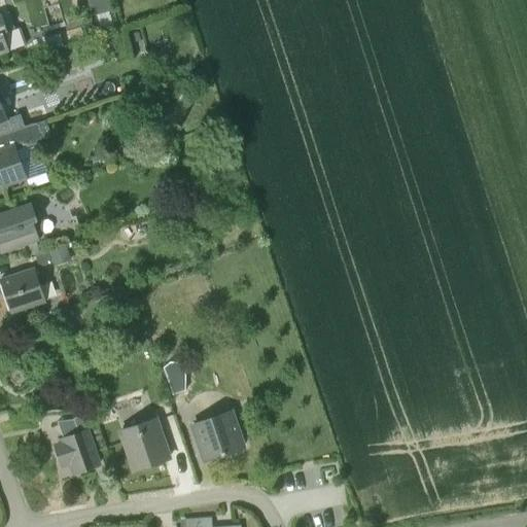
[(92,0),(95,11),(112,6),(110,0),(92,0)]
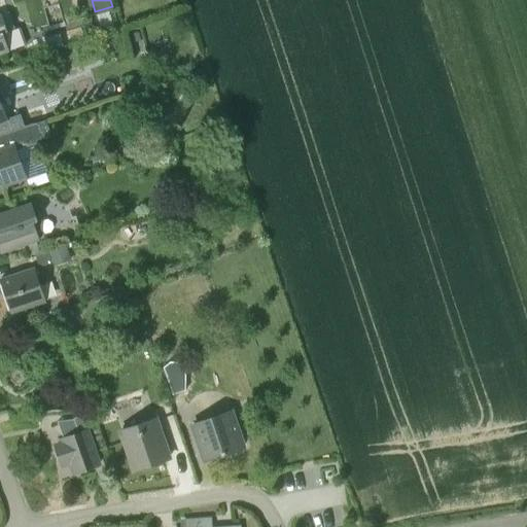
[(0,55),(9,51),(14,49),(2,14),(0,14),(0,55)]
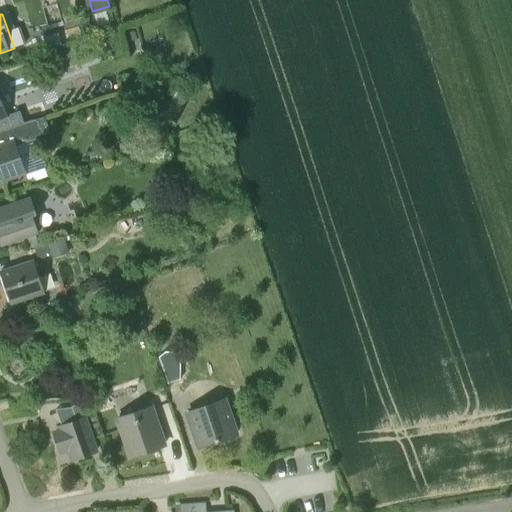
[(67,26),(46,33),(50,44),(71,37),(67,26)]
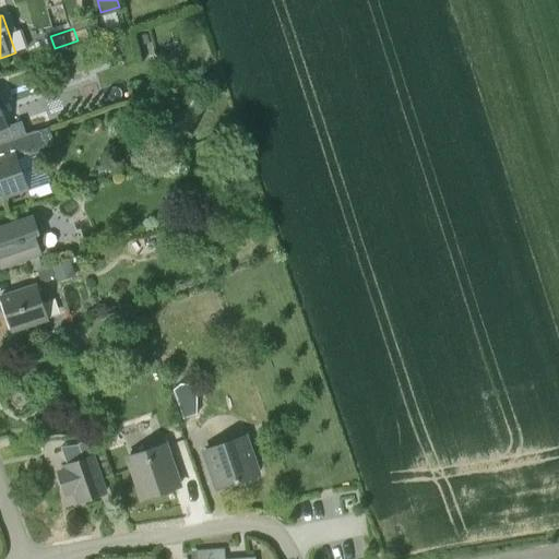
[(46,110),(25,118),(31,132),(51,126),(46,110)]
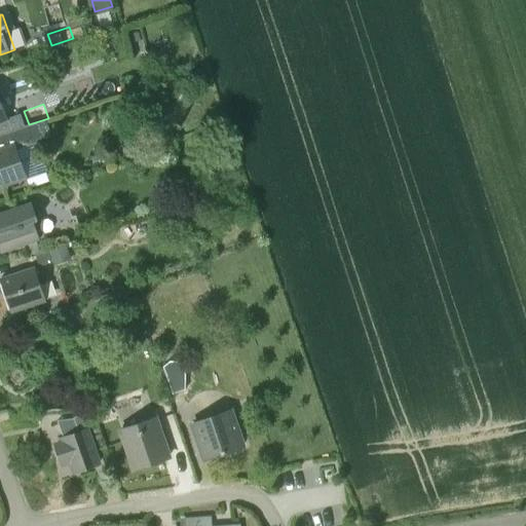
[(0,188),(27,179),(15,144),(0,149),(0,188)]
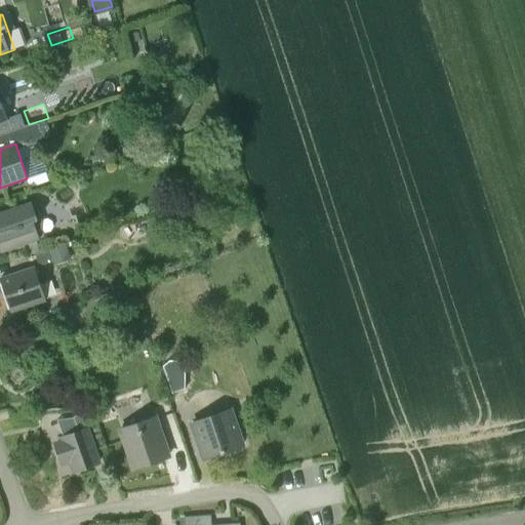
[(39,250),(36,241),(40,240),(34,223),(38,220),(32,203),(0,213),(0,250),(1,253),(26,244),(29,253),(39,250)]
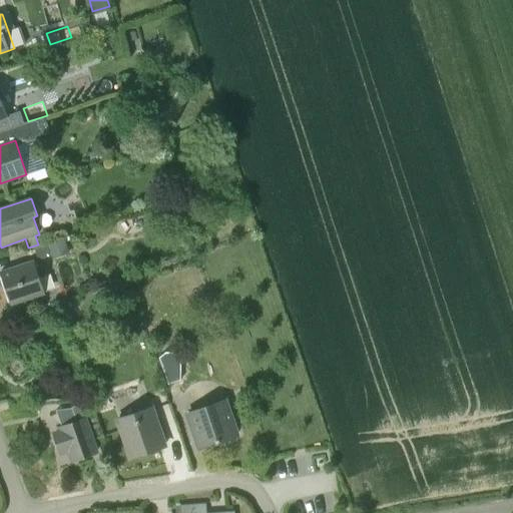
[(68,250),(64,238),(47,244),(51,257),(68,250)]
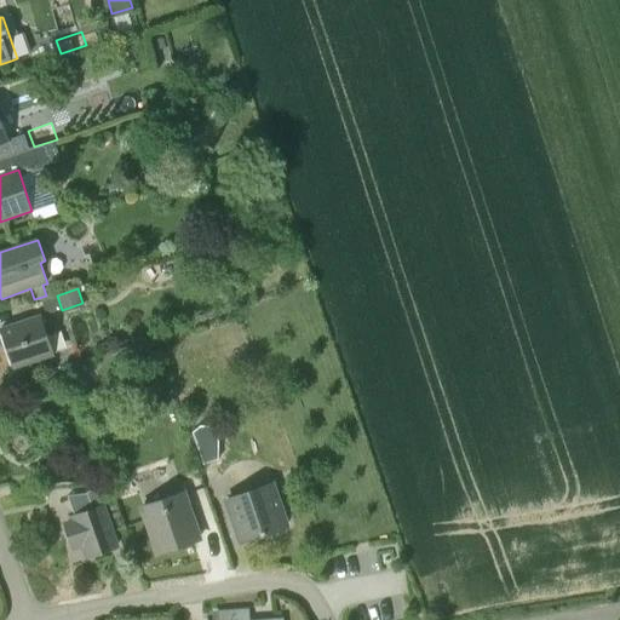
[(62,310),(57,296),(44,299),(49,314),(62,310)]
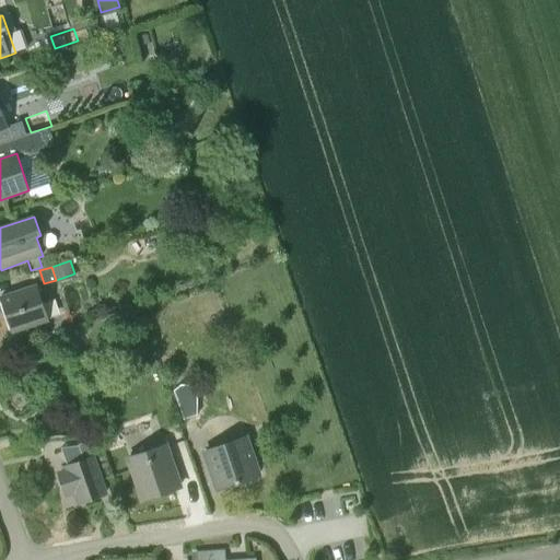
[(12,334),(49,321),(37,286),(0,299),(12,334)]
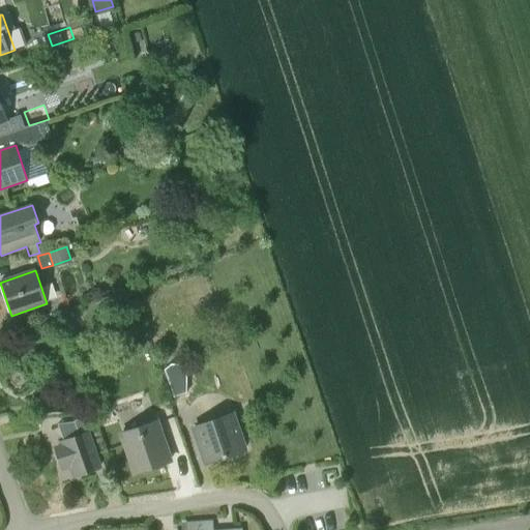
[(172,363),(164,370),(174,398),(187,393),(187,363),(172,363)]
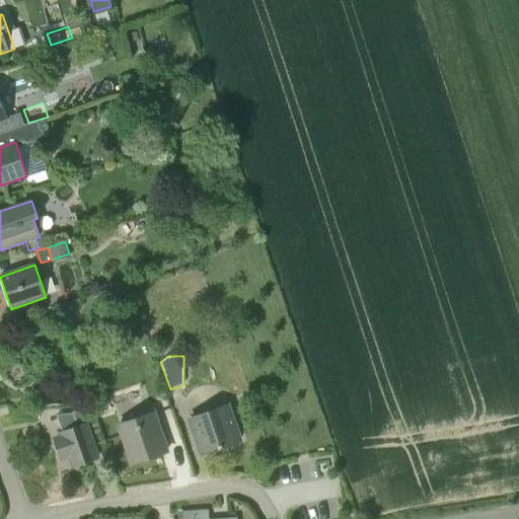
[(98,416),(112,411),(107,399),(94,404),(98,416)]
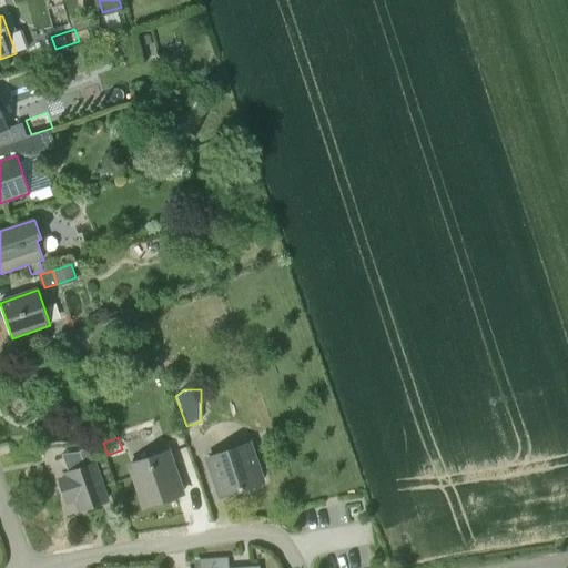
[(221,497),(262,483),(250,445),(208,459),(221,497)]
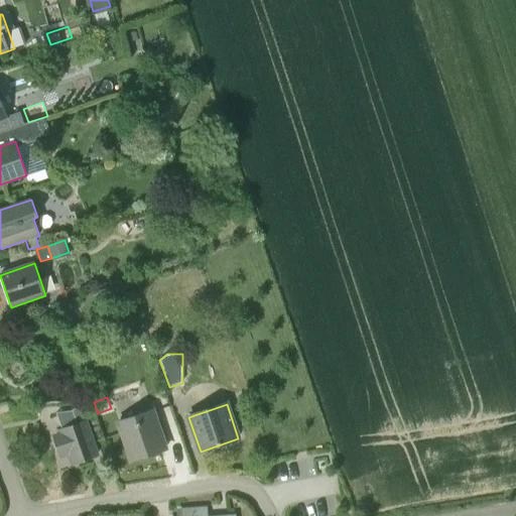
[(98,457),(86,423),(81,408),(74,411),(74,412),(57,414),(63,431),(62,431),(67,442),(58,445),(62,457),(71,454),(75,465),(98,457)]
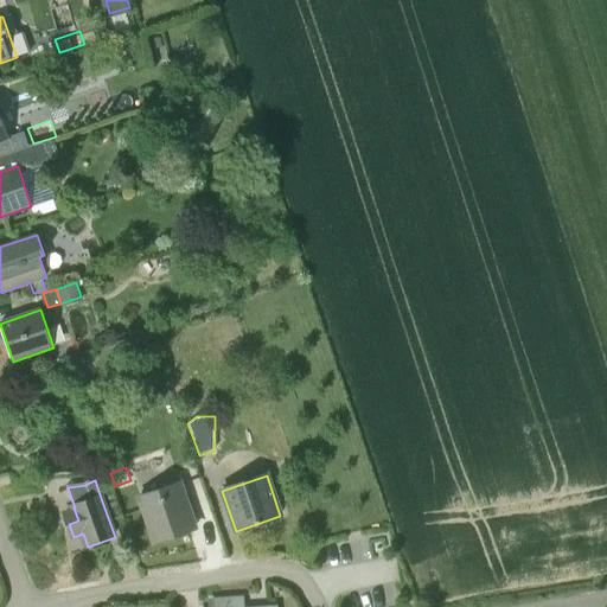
[(154,543),(195,529),(180,484),(140,498),(154,543)]
